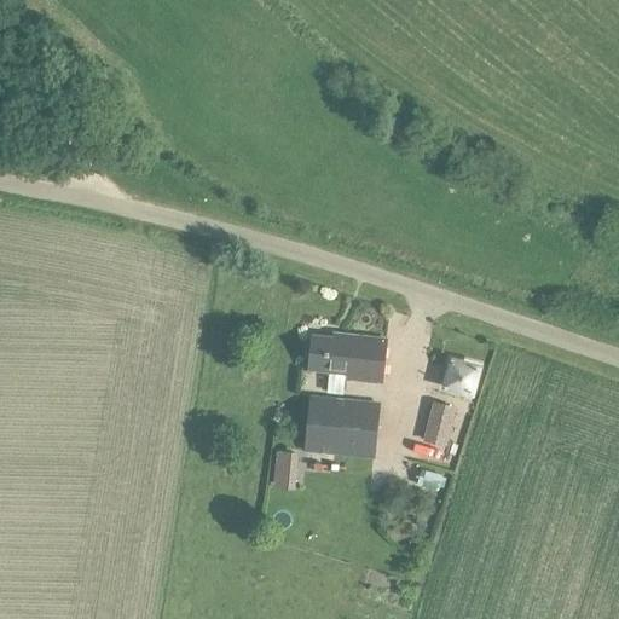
[(347,380),(382,383),(387,341),(334,334),(334,339),(313,336),(310,370),(348,375),(347,380)]
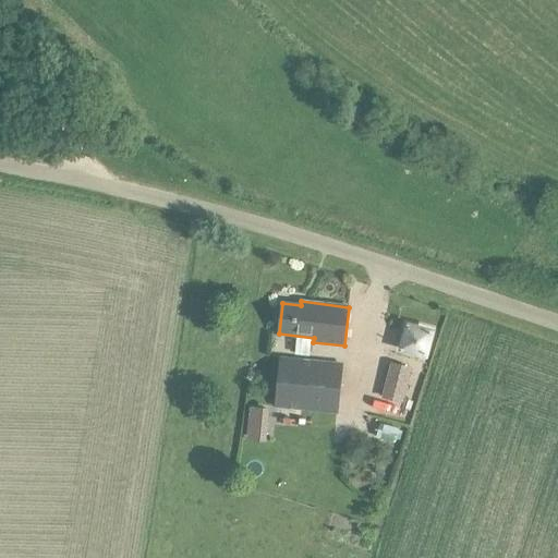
[(403,350),(425,355),(431,334),(409,328),(403,350)]
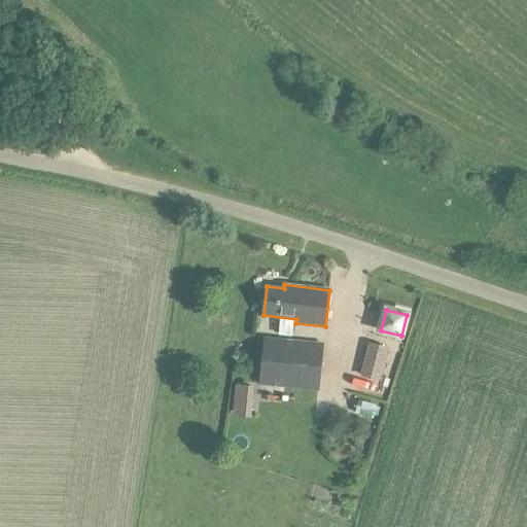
[(259,384),(319,390),(324,345),(266,338),(259,384)]
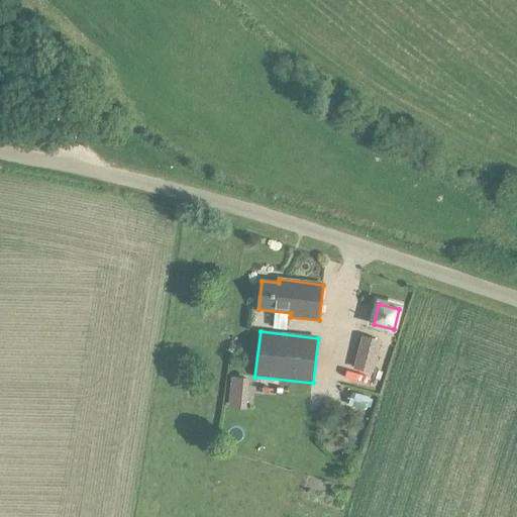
[(369,350),(360,348),(355,369),(374,374),(382,344),(372,342),(369,350)]
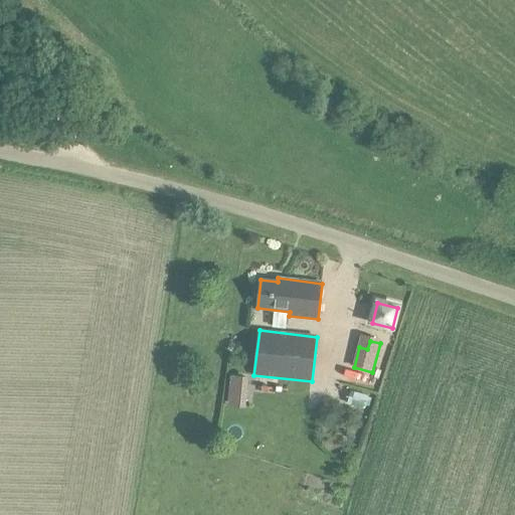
[(248,377),(230,375),(229,385),(247,387),(248,377)]
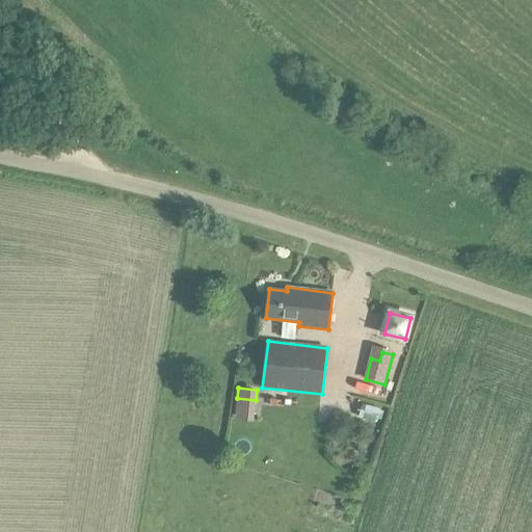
[(363,403),(358,418),(377,423),(381,408),(363,403)]
